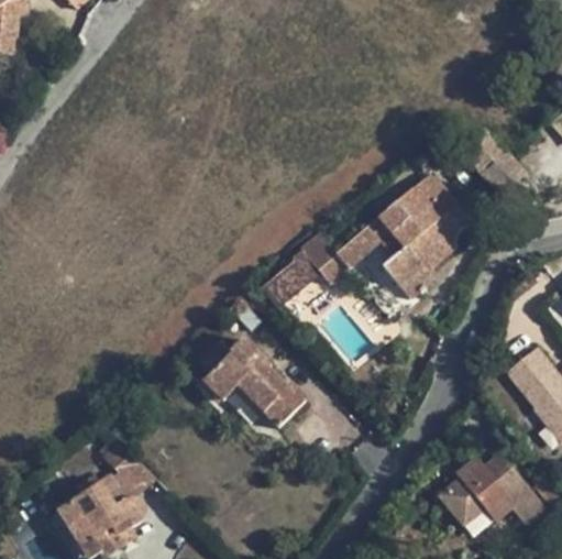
[(0,51),(10,53),(12,36),(14,36),(17,17),(24,18),(28,0),(0,0),(0,51)]
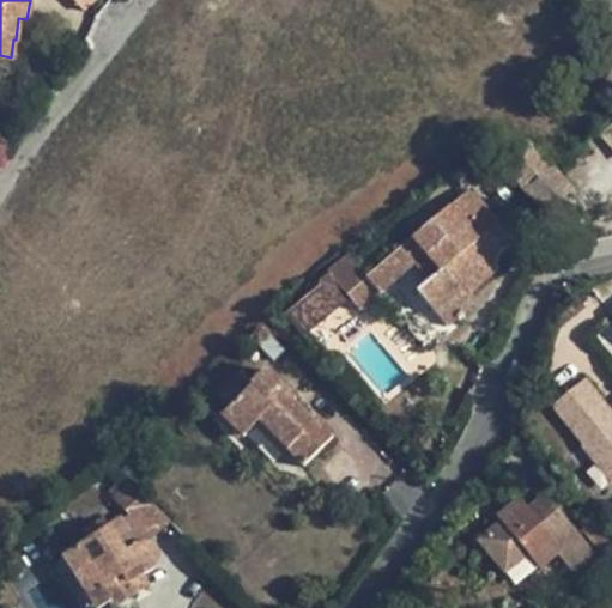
[(500,164),(517,186),(546,162),(525,139),(520,143),(506,158),(500,164)]
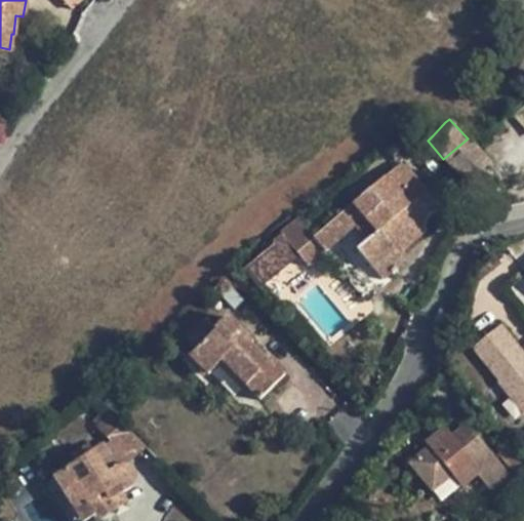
[(429,131),(433,135),(445,122),(442,119),(429,131)]
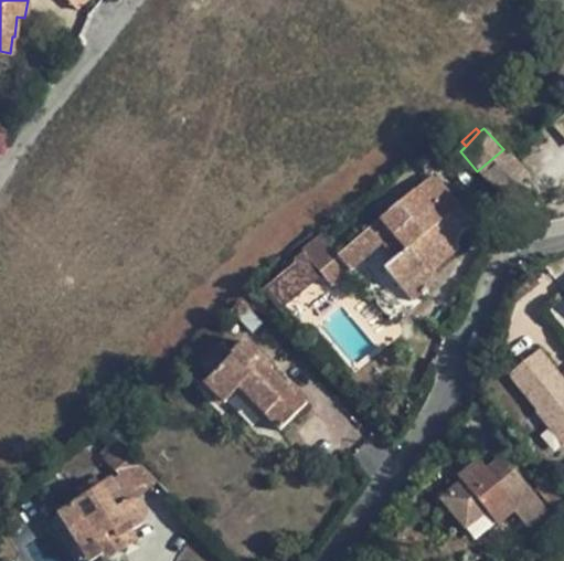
[(525,173),(503,149),(477,171),(500,194),(525,173)]
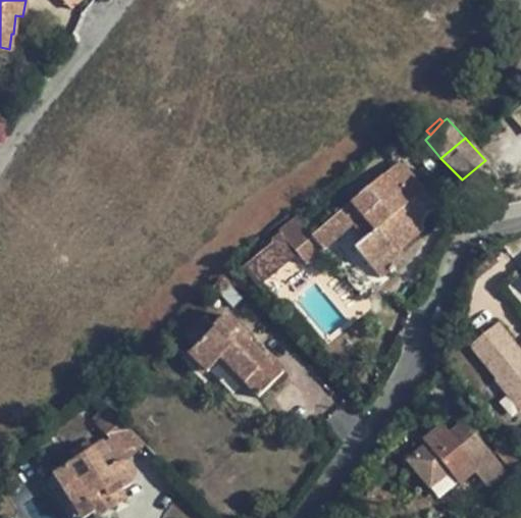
[(372,229),(364,237),(352,247),(378,275),(386,269),(387,270),(394,266),(392,264),(401,256),(395,249),(421,226),(421,225),(422,221),(423,217),(425,213),(425,212),(413,197),(421,190),(422,190),(398,159),(348,202),(372,229)]
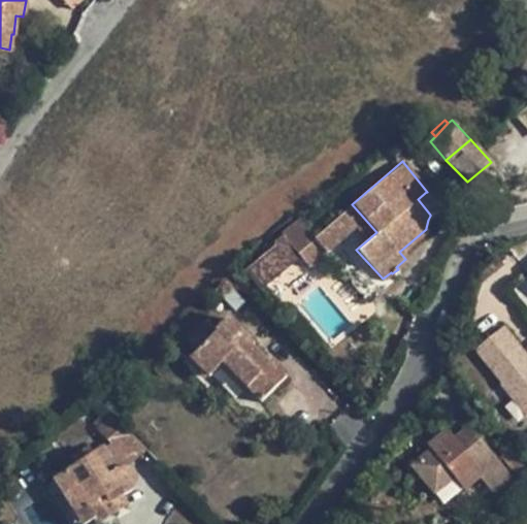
[(439,208),(426,192),(418,199),(430,215),(439,208)]
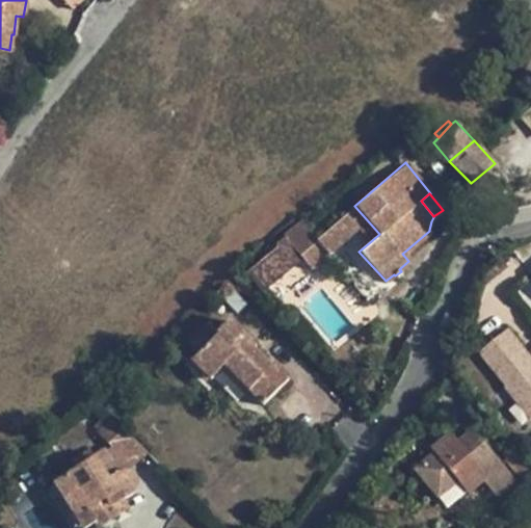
[(354,206),(317,238),(329,252),(357,227),(371,241),(379,234),(354,206)]
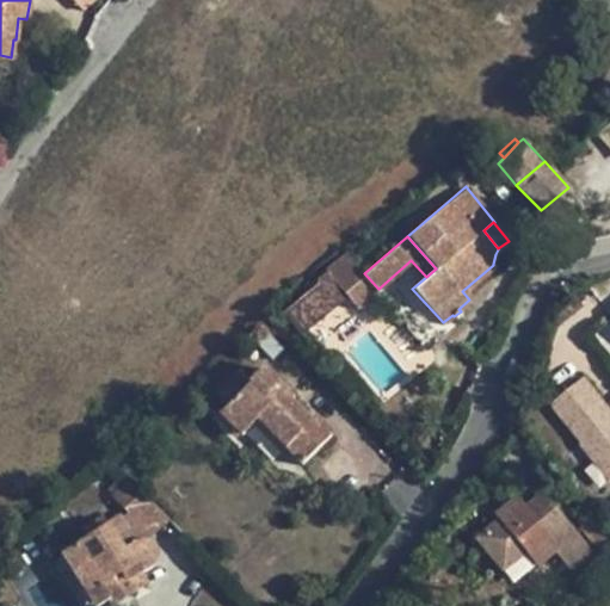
[(345,249),(325,269),(358,307),(379,289),(364,273),(345,249)]
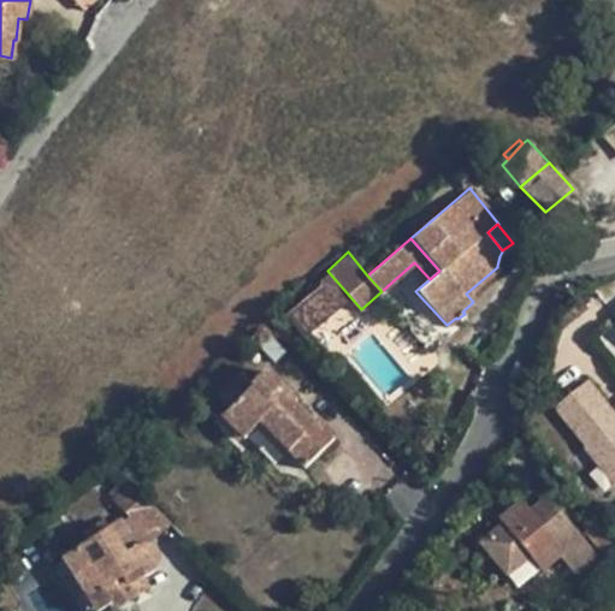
[(229,405),(220,415),(242,438),(259,422),(302,467),(333,438),(315,420),(312,423),(290,403),(284,397),(288,392),(264,368),(248,383),(250,385),(229,405)]
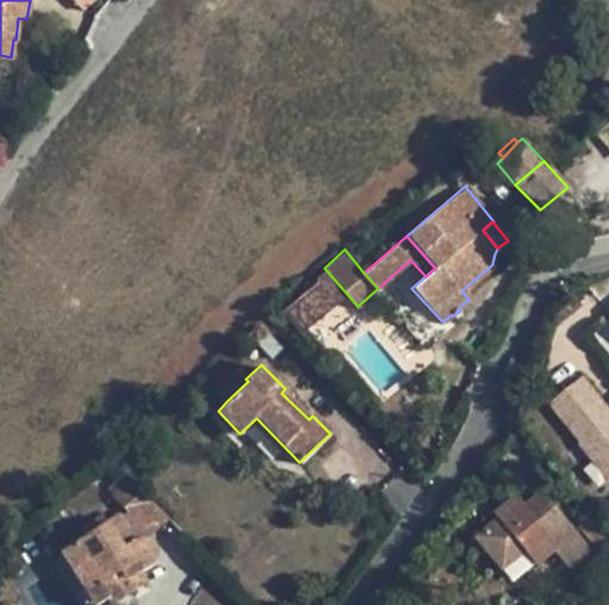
[(235,369),(215,390),(227,401),(248,381),(246,379),(235,369)]
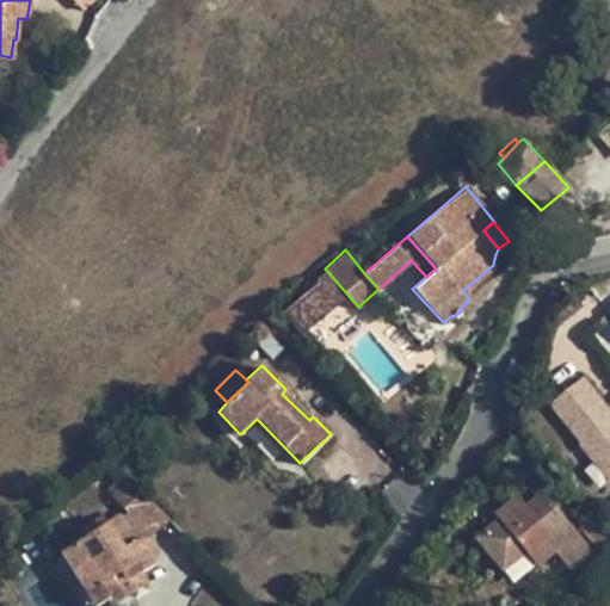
[(608,480),(609,477),(609,406),(584,375),(552,401),(550,403),(550,407),(579,441),(577,443),(608,480)]
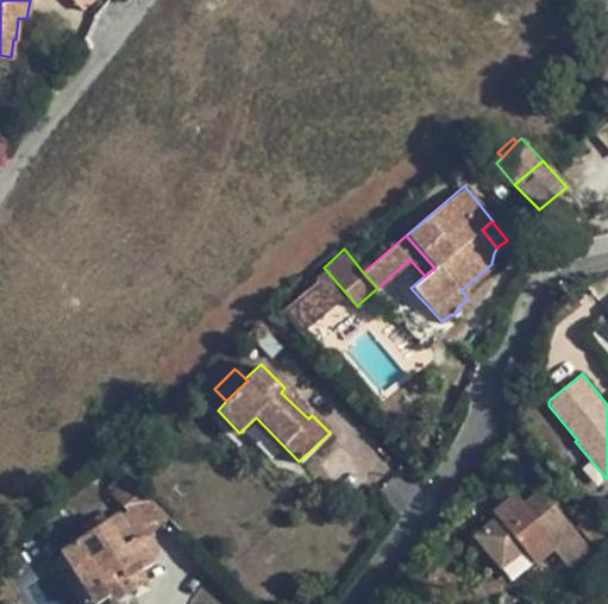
[(284,388),(281,392),(287,398),(292,394),(284,388)]
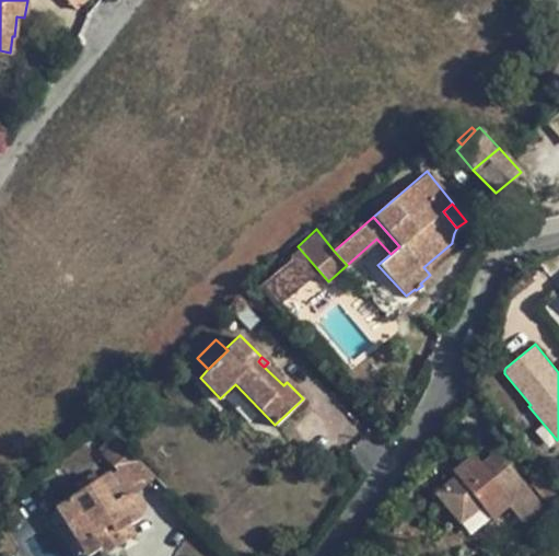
[(173,389),(166,383),(161,390),(167,395),(173,389)]
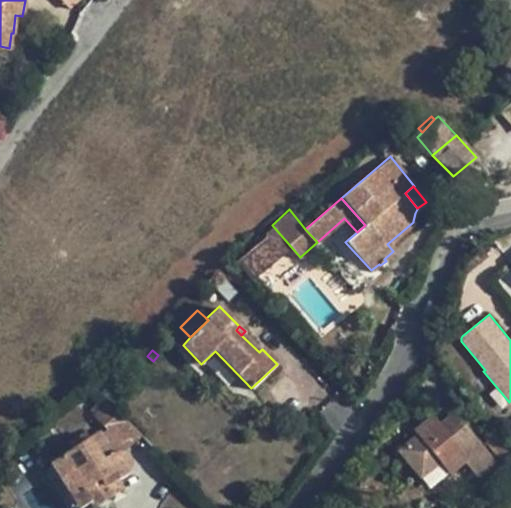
[(88,407),(93,412),(92,413),(106,428),(107,429),(122,415),(106,399),(104,400),(100,396),(88,407)]
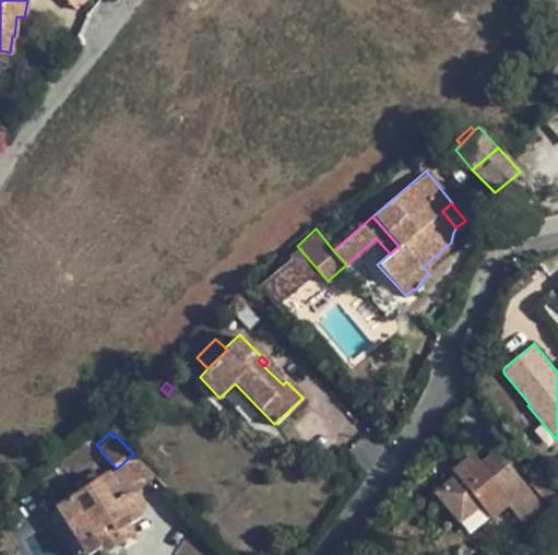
[(455,472),(434,489),(460,521),(482,503),(491,517),(508,503),(524,522),(542,503),(495,447),(479,460),(472,450),(451,468),(455,472)]
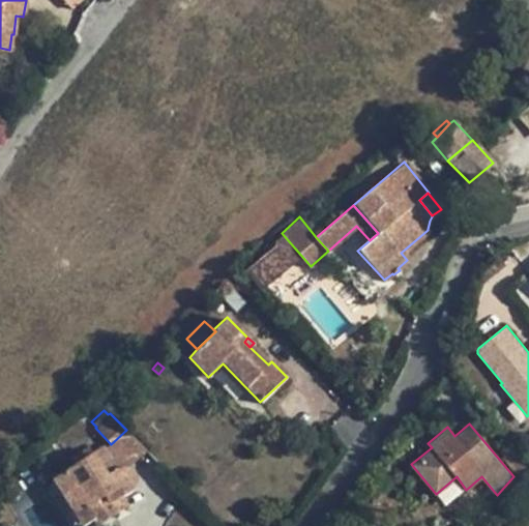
[(110,443),(104,448),(117,471),(122,467),(124,468),(147,449),(126,430),(111,444),(110,443)]
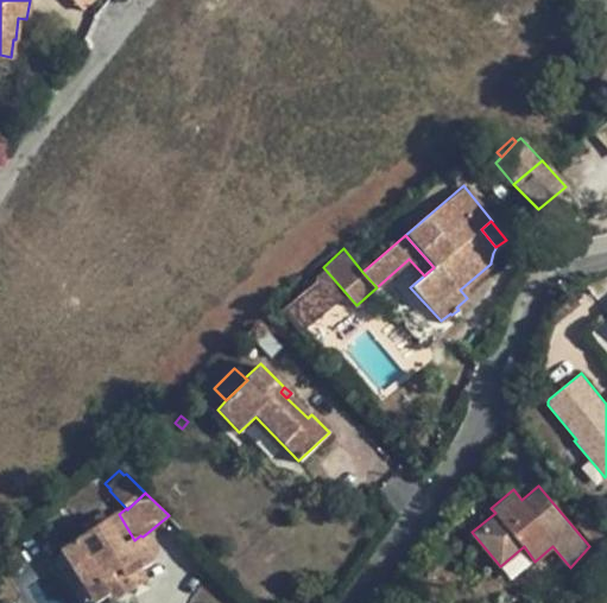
[(70,543),(65,535),(56,541),(61,550),(52,554),(82,602),(92,602),(107,595),(111,600),(136,585),(134,584),(144,578),(138,567),(150,560),(152,559),(155,556),(155,552),(155,550),(155,546),(153,544),(152,541),(149,538),(146,537),(143,537),(140,535),(134,540),(119,514),(117,509),(103,518),(101,512),(81,525),(87,533),(70,543)]
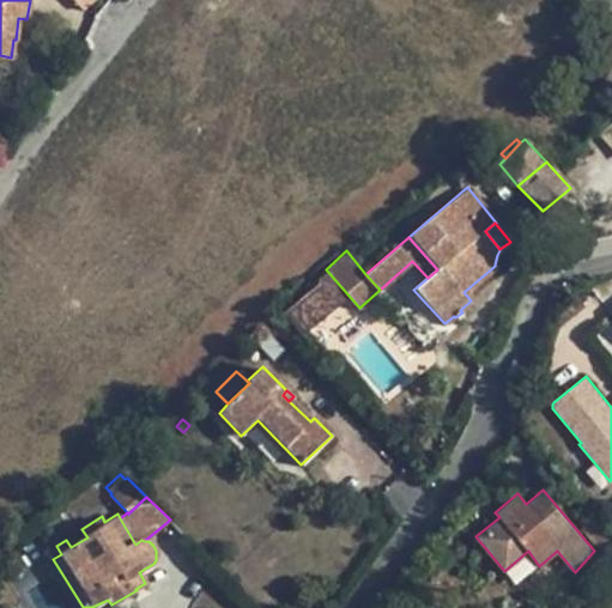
[(82,529),(66,540),(71,547),(88,537),(82,529)]
